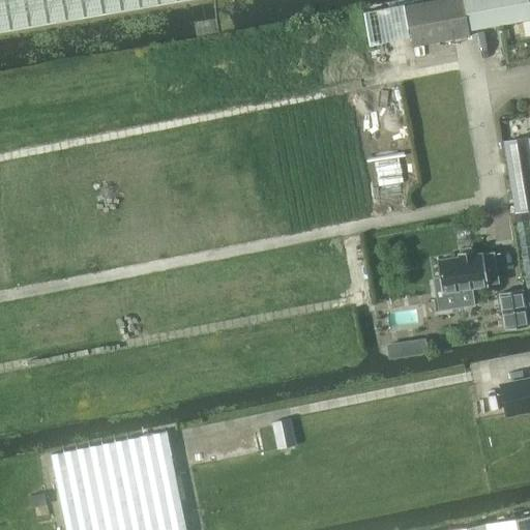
[(0,0),(0,32),(190,0),(0,0)]
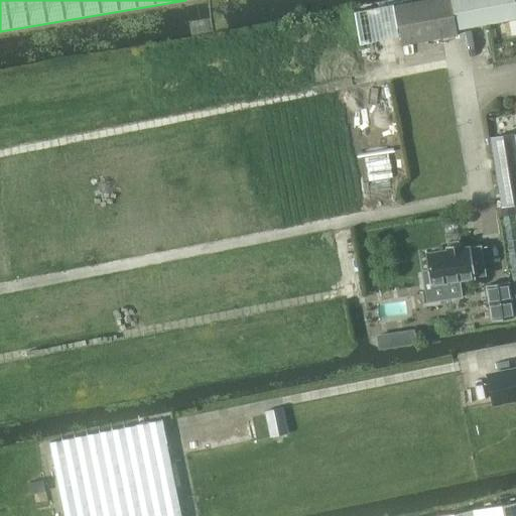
[(402,47),(458,36),(457,29),(491,22),(486,0),(419,0),(394,5),(402,47)]
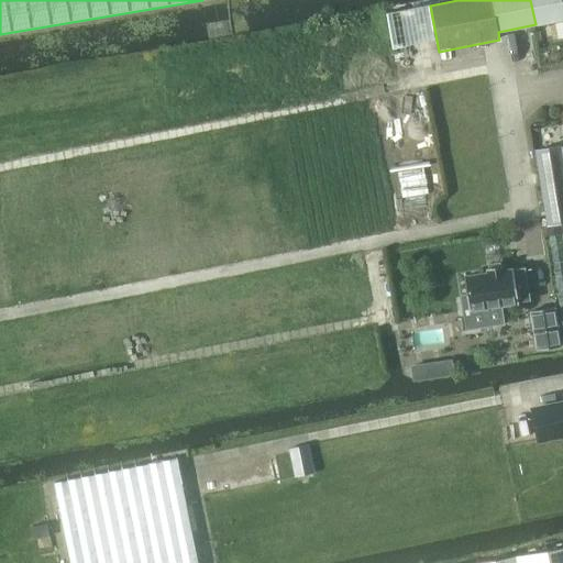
[(562,0),(530,0),(536,24),(551,22),(562,19),(562,0)]
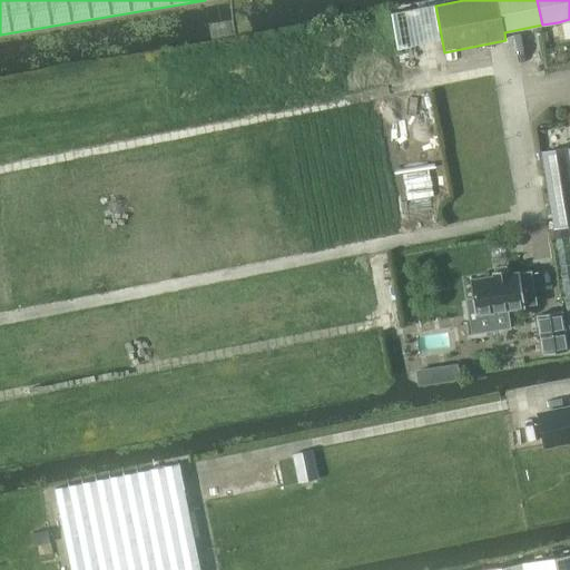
[(569,145),(551,148),(543,149),(548,183),(551,200),(553,217),(554,227),(569,325),(569,145)]
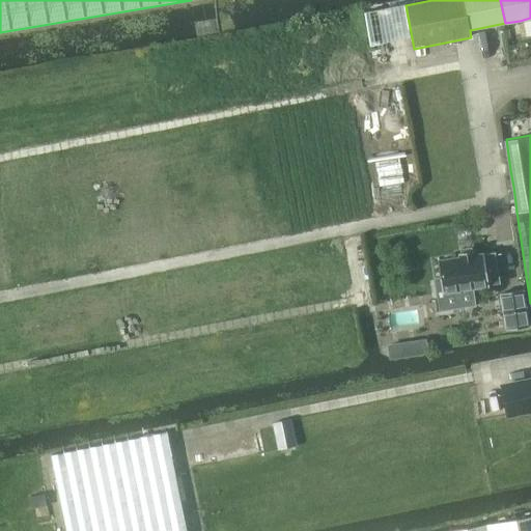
[(440,277),(435,278),(440,311),(477,305),(474,289),(490,286),(487,273),(499,272),(495,251),(476,254),(475,250),(458,253),(459,256),(437,260),(440,277)]
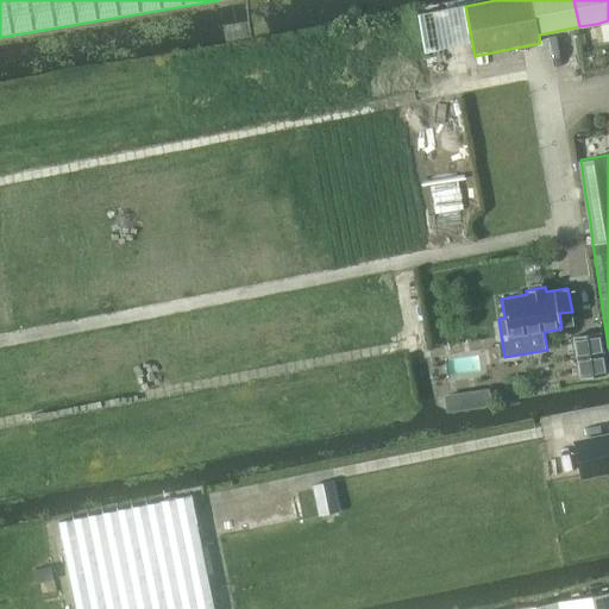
[(601,332),(575,337),(582,378),(607,375),(601,332)]
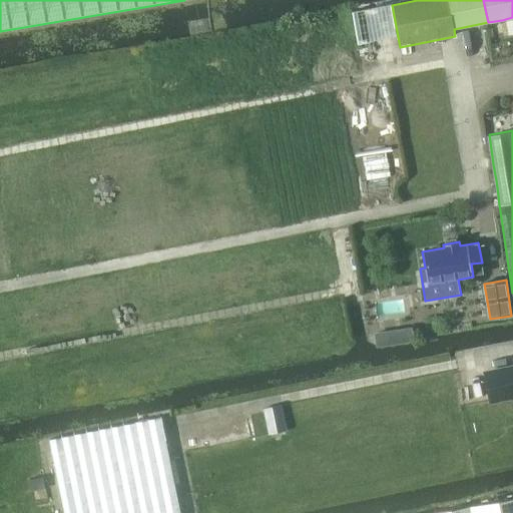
[(387,331),(375,333),(377,346),(377,347),(378,347),(389,345),(387,331)]
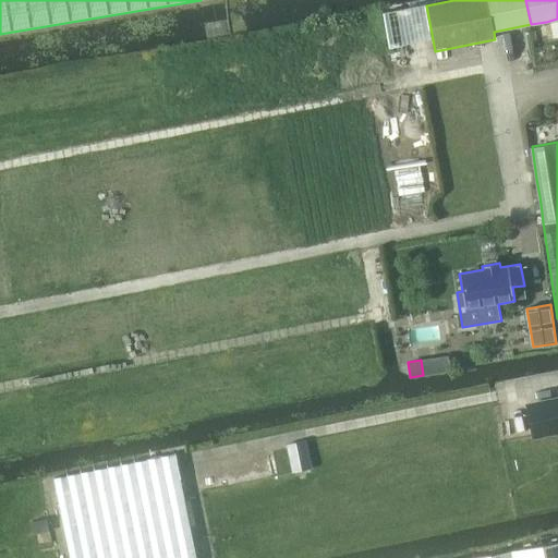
[(557,398),(526,404),(533,437),(557,432),(557,398)]
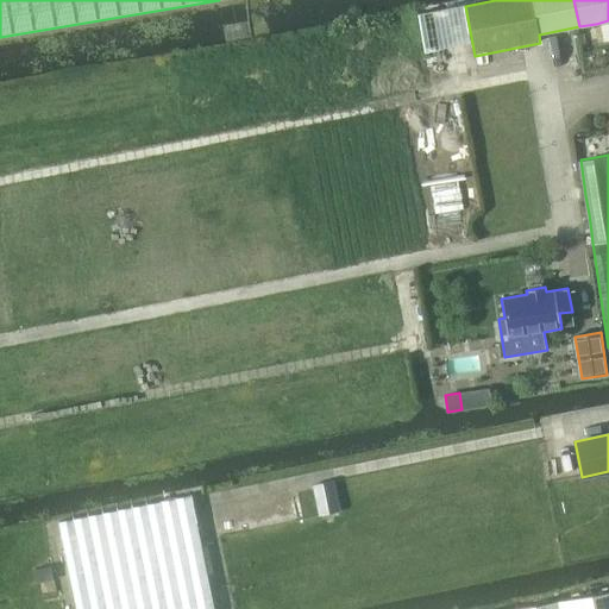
[(333,481),(314,485),(321,516),(339,513),(333,481)]
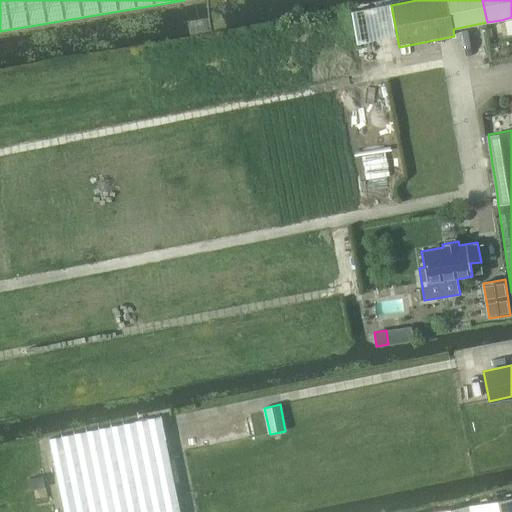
[(179,511),(160,418),(49,440),(64,511),(179,511)]
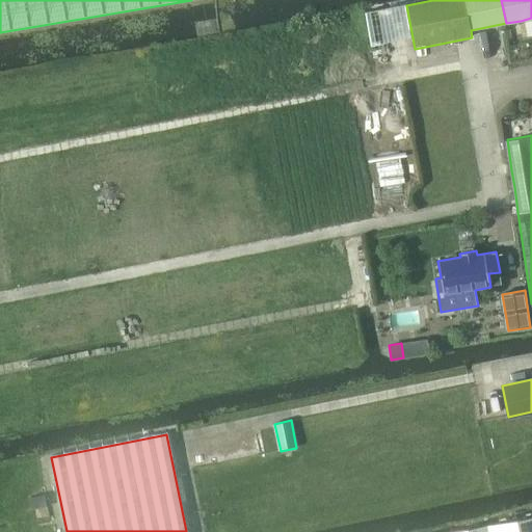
[(531,531),(531,516),(456,531),(531,531)]
